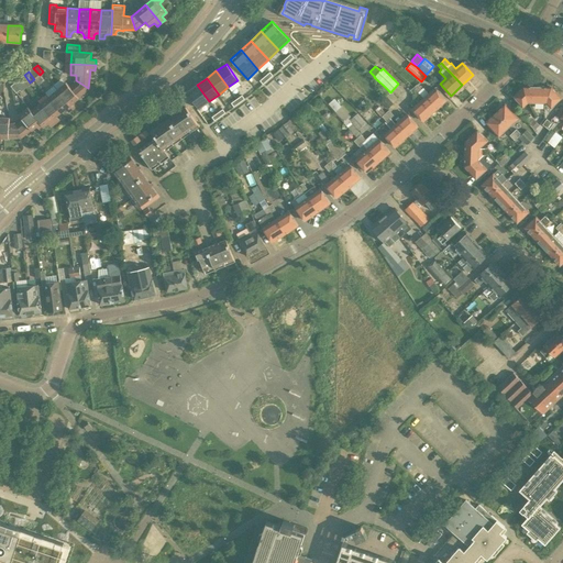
[(66,83),(57,90),(73,109),(76,106),(74,102),(87,89),(74,83),(69,87),(66,83)]
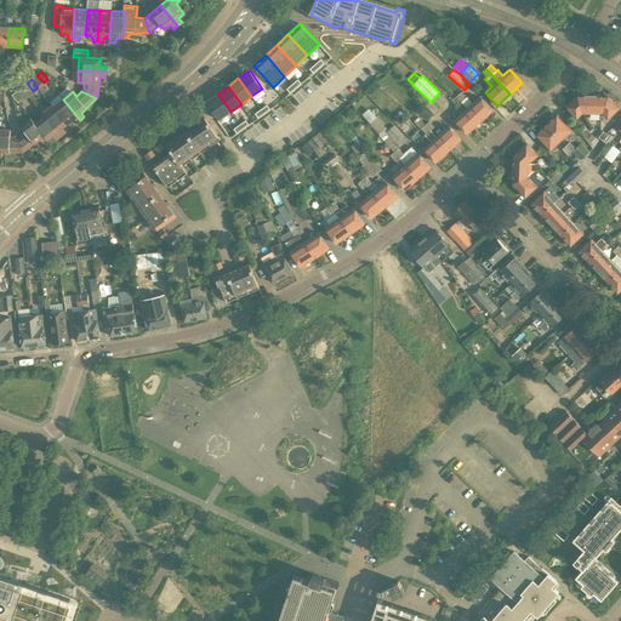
[(22,100),(16,92),(12,96),(18,103),(22,100)]
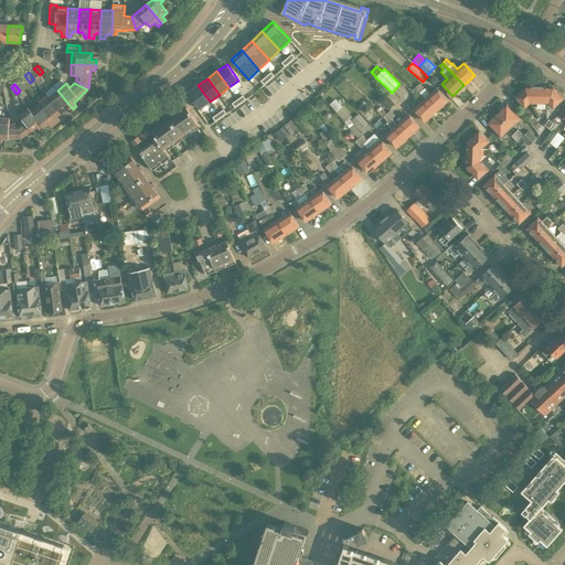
[(447,100),(436,88),(430,94),(425,88),(423,89),(418,84),(415,88),(436,112),(447,100)]
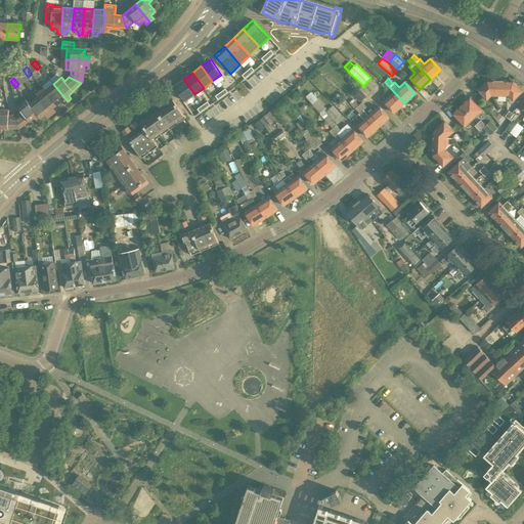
[(174,86),(174,87),(177,90),(184,101),(185,101),(194,94),(183,79),(174,86)]
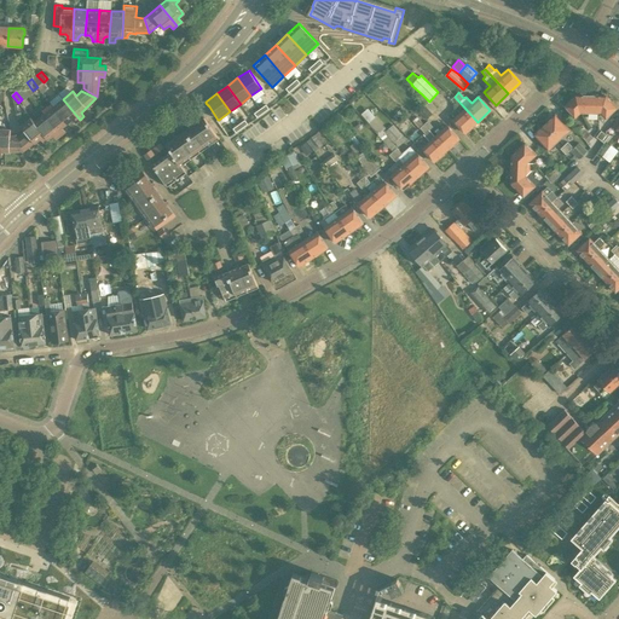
[(422,94),(417,99),(424,106),(429,102),(422,94)]
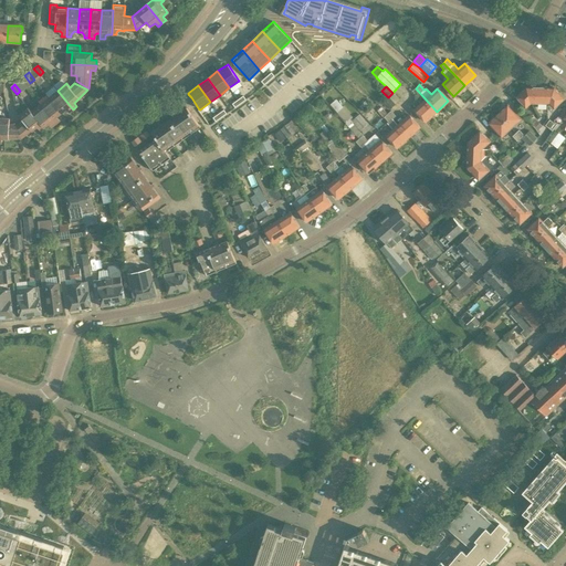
[(554,87),(526,87),(516,97),(525,107),(530,103),(549,103),(554,107),(564,98),(554,87)]
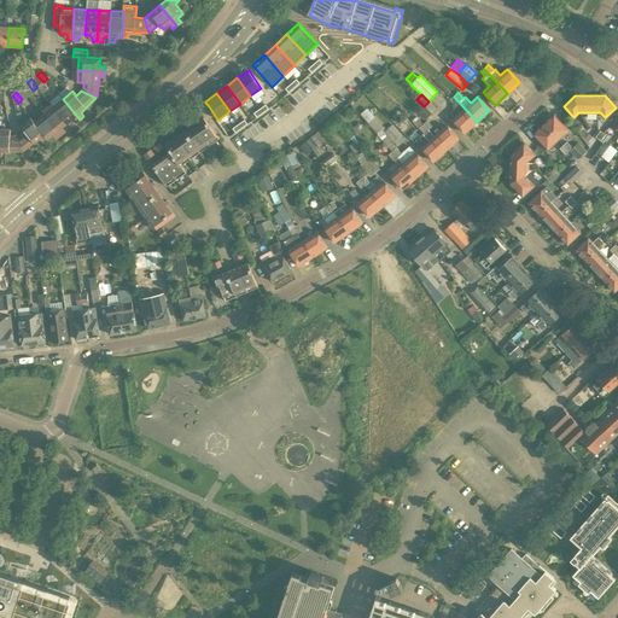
[(465,133),(477,122),(454,97),(449,100),(455,105),(454,108),(459,112),(452,120),(465,133)]
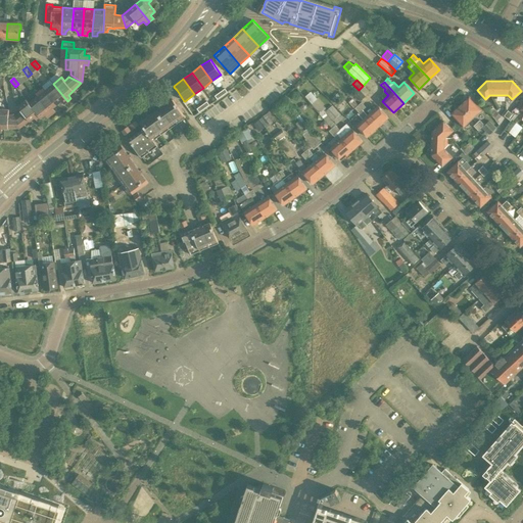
[(53,84),(45,90),(56,104),(60,100),(63,104),(67,101),(53,84)]
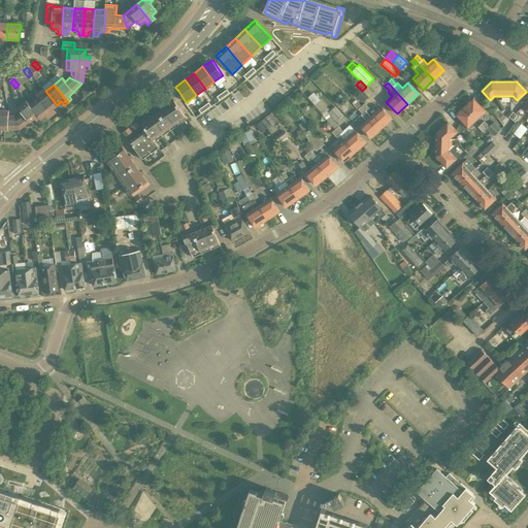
[(45,91),(37,98),(52,116),(56,112),(53,108),(57,105),(45,91)]
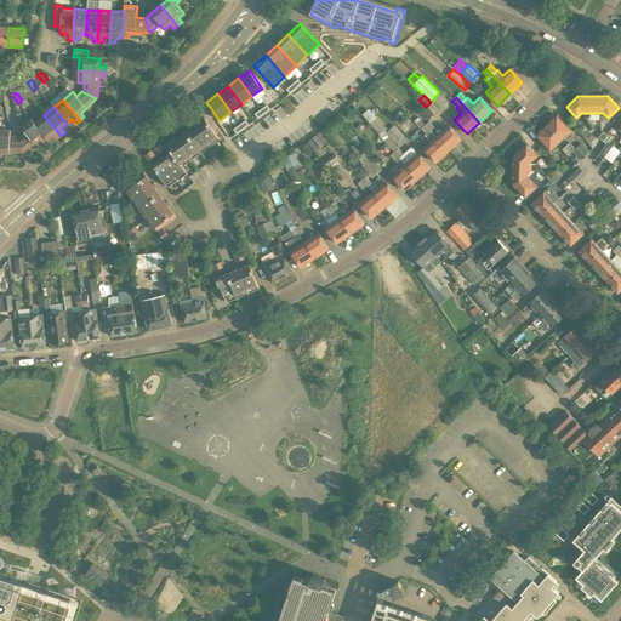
[(426,107),(420,112),(427,120),(433,114),(426,107)]
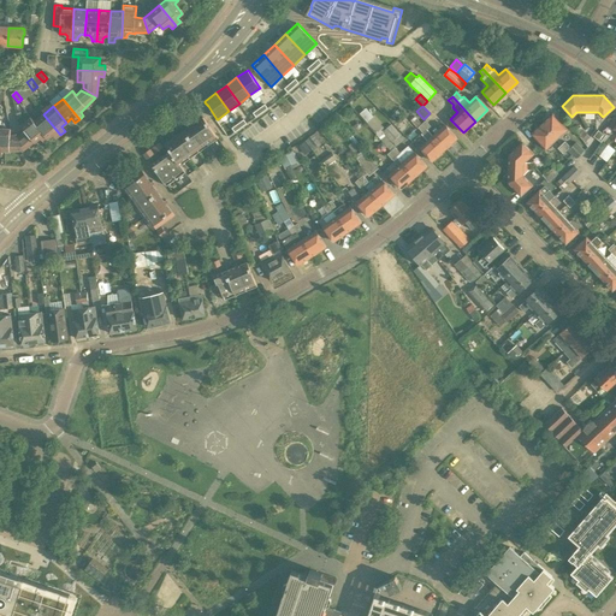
[(43,114),(34,122),(48,138),(53,134),(55,138),(60,135),(43,114)]
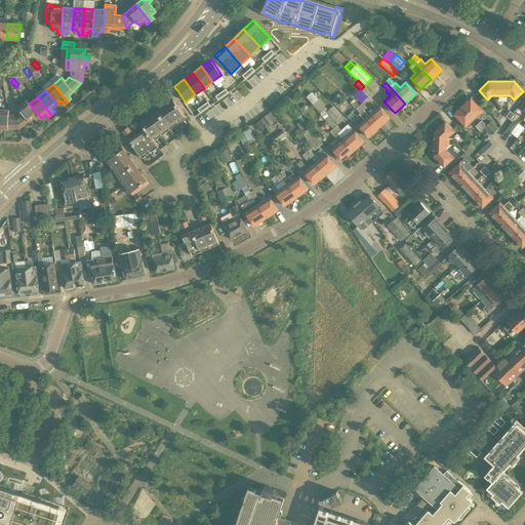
[(471,97),(461,106),(474,118),(482,110),(471,97)]
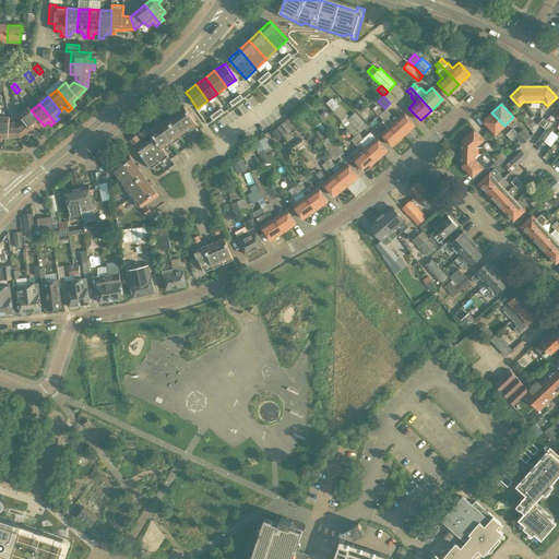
[(44,126),(31,110),(28,106),(19,114),(23,118),(18,122),(22,137),(36,126),(39,129),(44,126)]
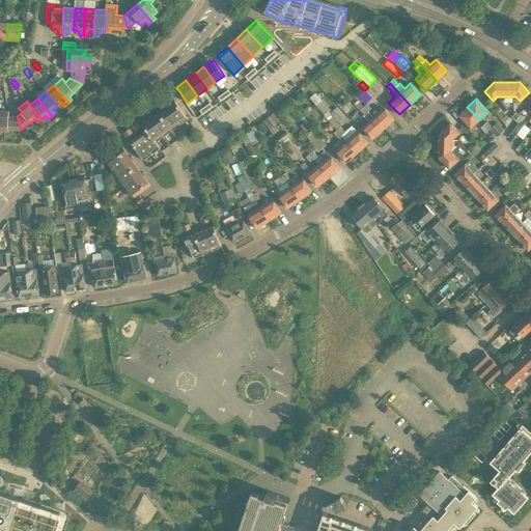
[(160,148),(156,142),(188,119),(174,101),(168,106),(166,104),(164,106),(165,108),(151,117),(150,116),(147,117),(149,119),(142,124),(146,130),(140,135),(138,133),(136,135),(137,137),(130,141),(143,160),(160,148)]
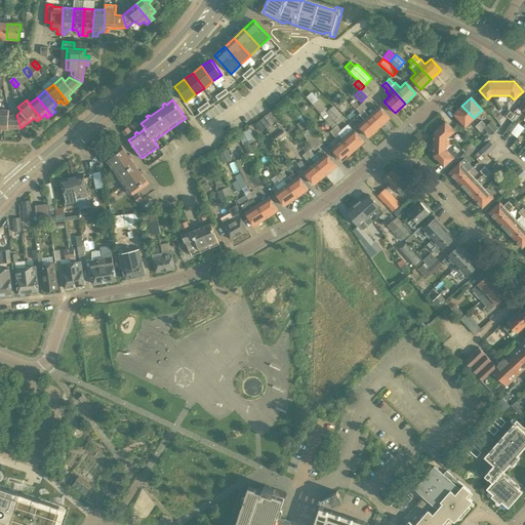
[(327,109),(318,99),(313,105),(321,114),(327,109)]
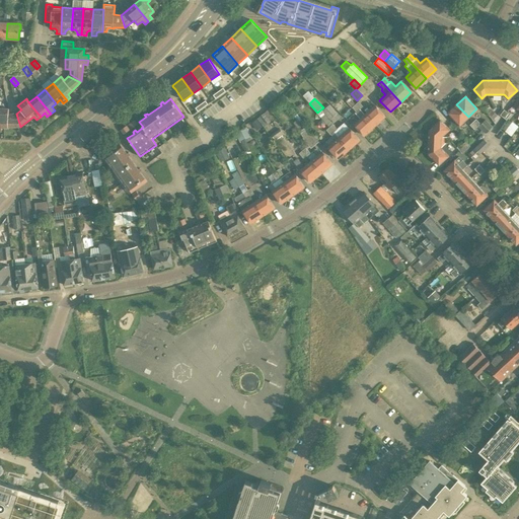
[(320,109),(316,114),(329,128),(334,132),(337,129),(334,125),(329,120),(338,114),(329,104),(322,112),(320,109)]
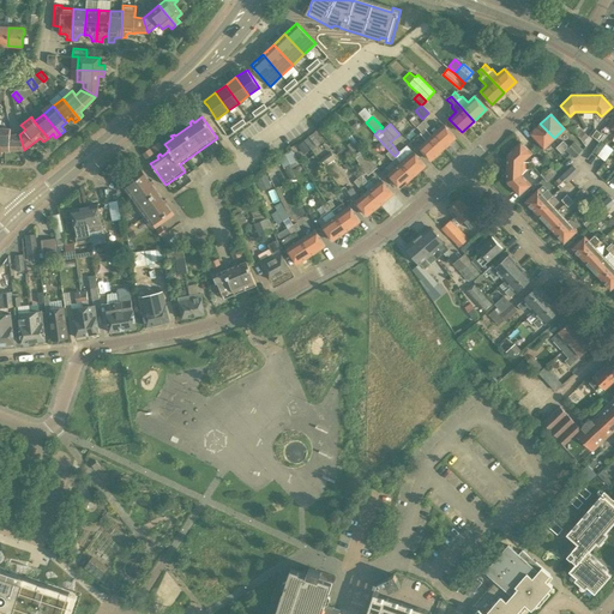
[(543,148),(554,138),(540,124),(530,133),(543,148)]
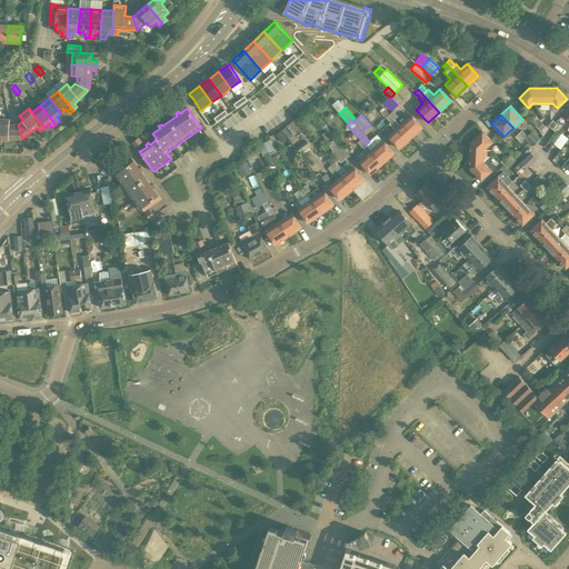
[(410,116),(399,126),(410,138),(421,128),(410,116)]
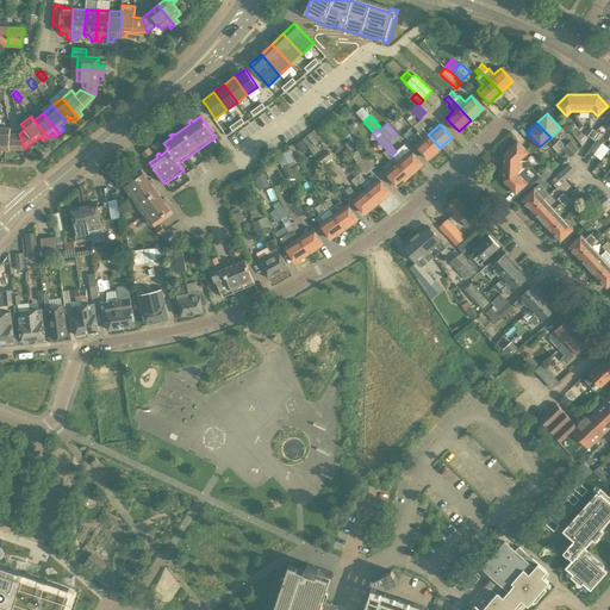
[(0,128),(0,154),(2,155),(2,149),(22,150),(17,135),(11,135),(11,129),(0,128)]
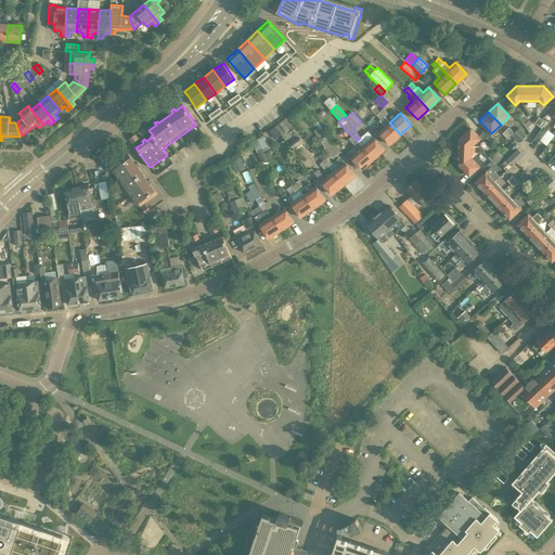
[(384,127),(377,132),(389,145),(400,134),(389,123),(385,117),(381,120),(379,121),(384,127)]
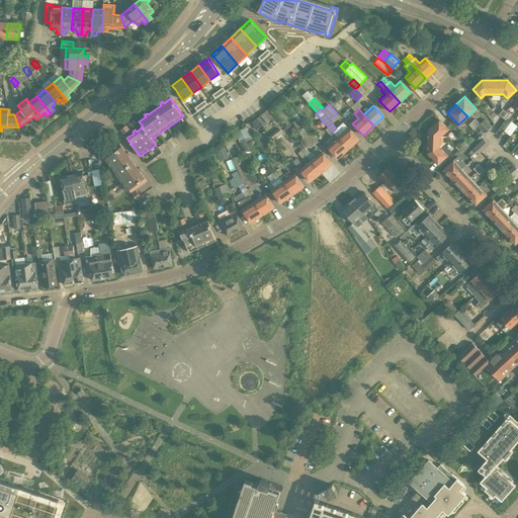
[(266,122),(271,118),(266,111),(261,115),(266,122)]
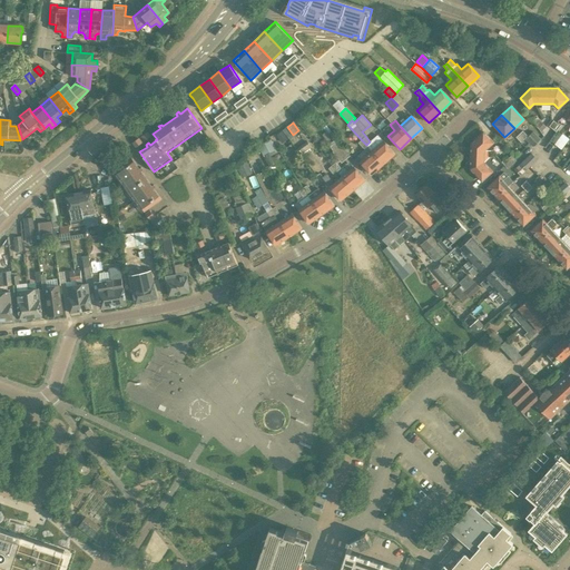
[(341,163),(350,156),(326,126),(323,128),(326,131),(321,136),(341,163)]
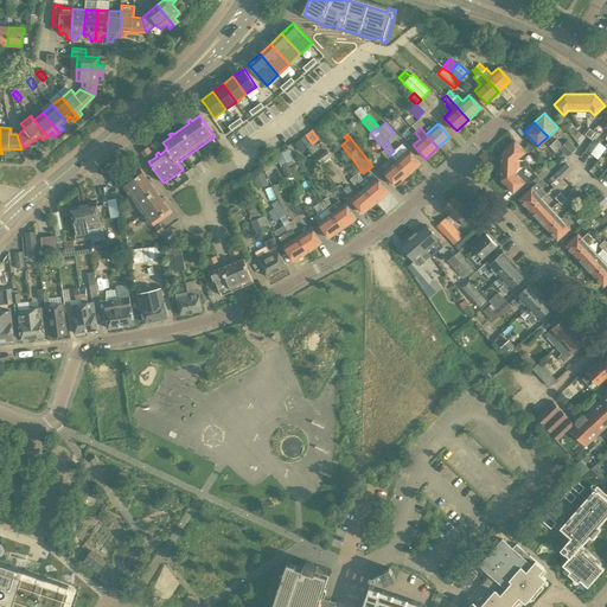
[(294,144),(300,152),(306,148),(300,139),(294,144)]
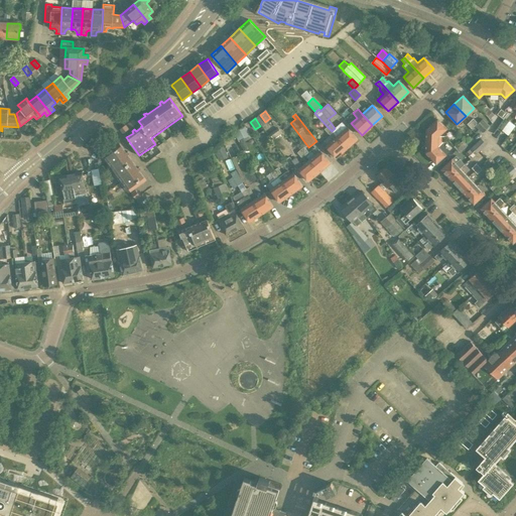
[(483,119),(478,124),(476,126),(479,130),(482,133),(490,126),(483,119)]
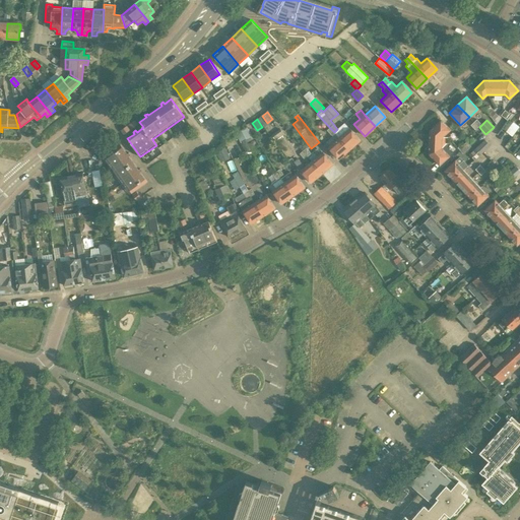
[(449,156),(442,148),(445,144),(448,143),(449,137),(442,137),(450,130),(441,121),(430,131),(430,137),(429,148),(429,153),(439,165),(449,156)]
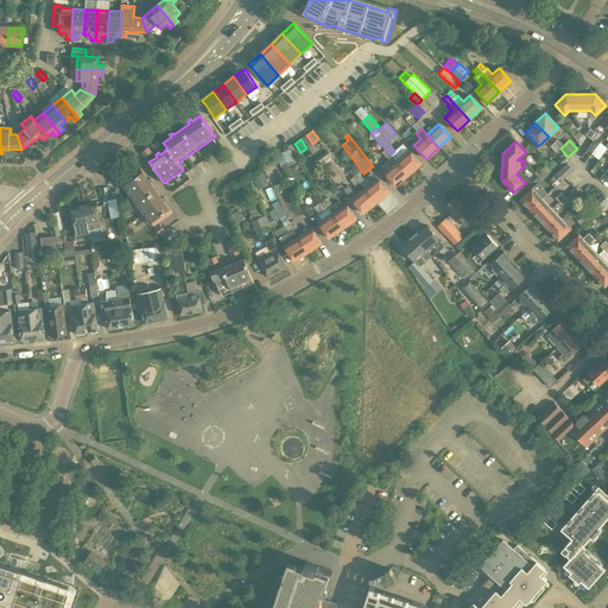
[(591,153),(599,159),(607,149),(600,143),(591,153)]
